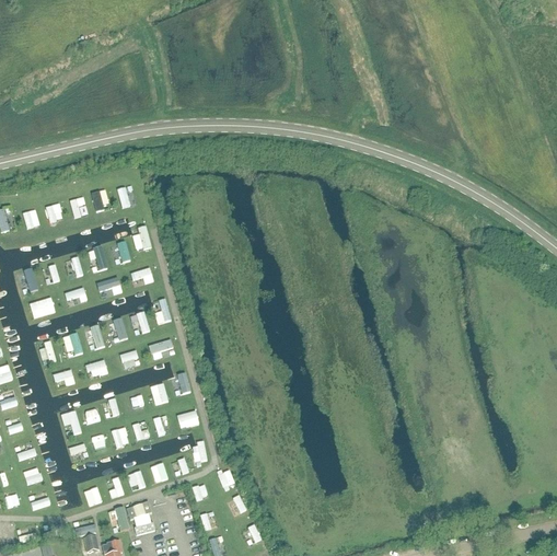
[(129,207),(137,205),(131,185),(123,187),(129,207)]
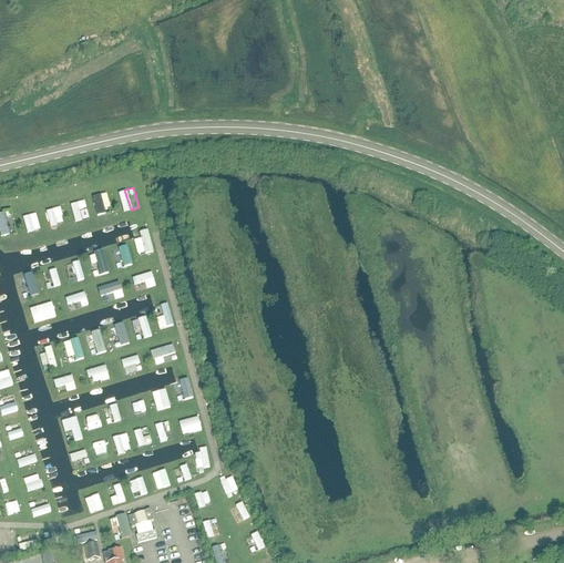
[(106,192),(95,195),(100,208),(111,206),(106,192)]
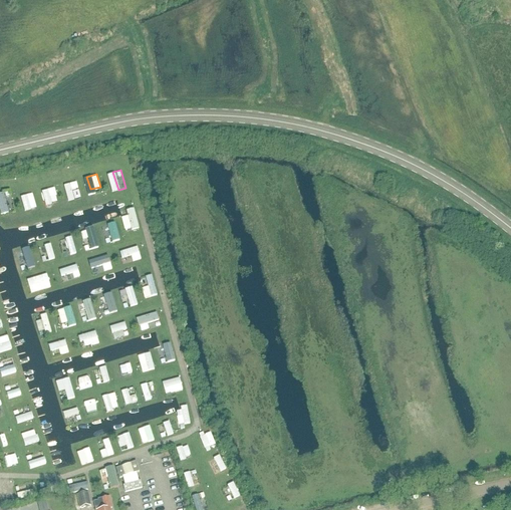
[(71,184),(64,185),(67,200),(73,199),(71,184)]
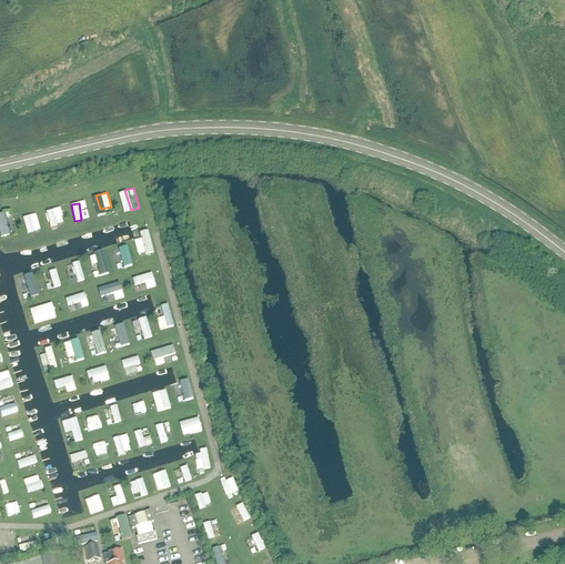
[(60,205),(47,210),(50,225),(58,224),(56,217),(62,214),(60,205)]
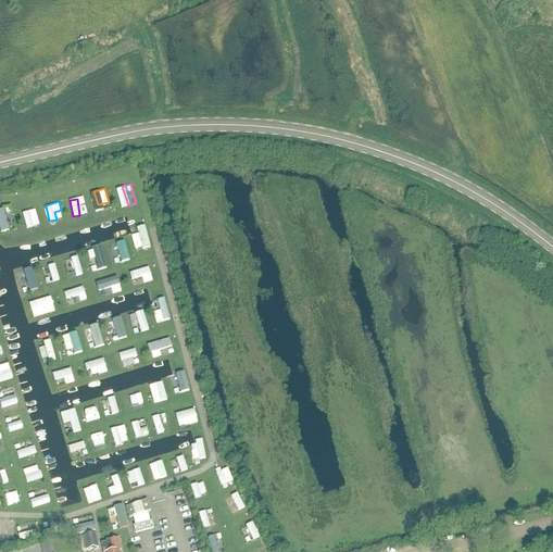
[(0,229),(11,228),(7,207),(0,207),(0,229)]
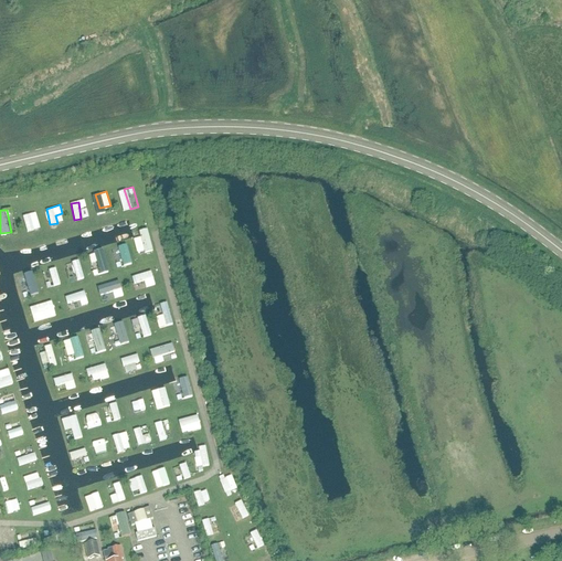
[(23,214),(27,230),(40,228),(36,211),(23,214)]
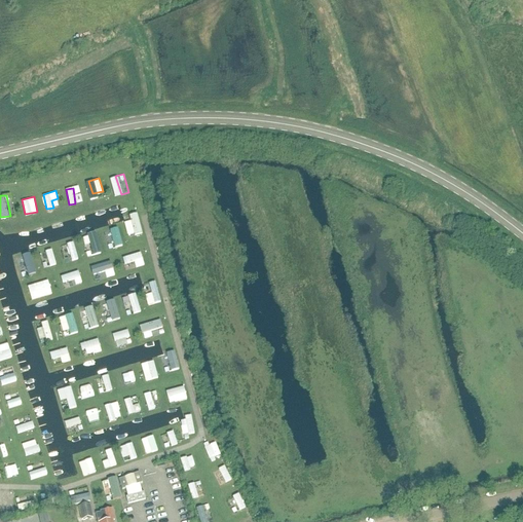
[(118,227),(105,230),(109,245),(121,241),(118,227)]
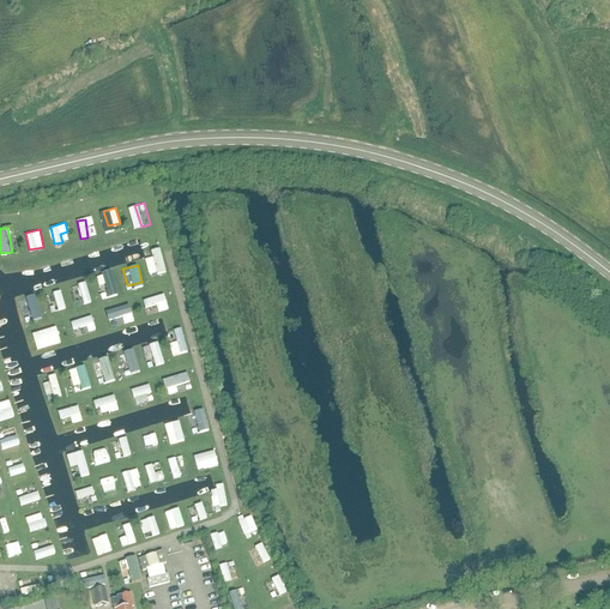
[(96,273),(97,279),(104,278),(107,296),(112,295),(108,272),(96,273)]
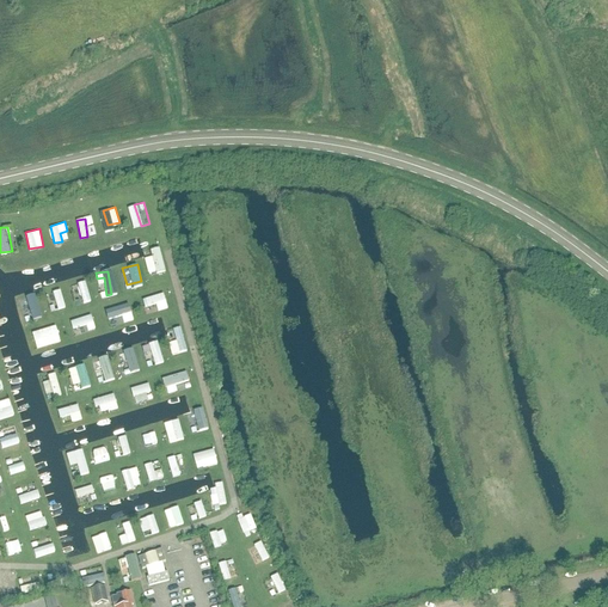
[(83,301),(92,299),(85,280),(77,282),(83,301)]
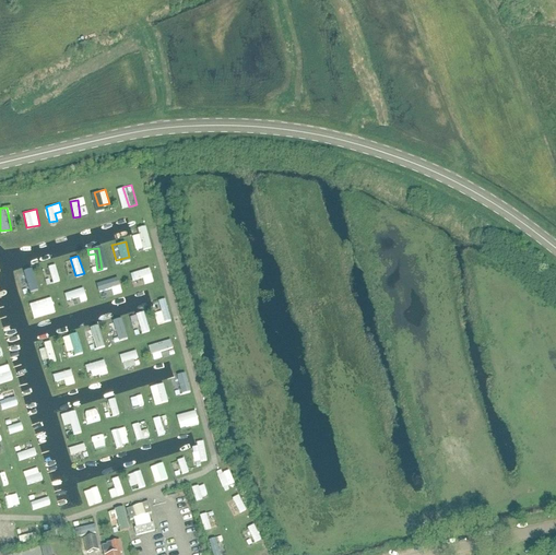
[(50,261),(42,264),(49,284),(58,281),(50,261)]
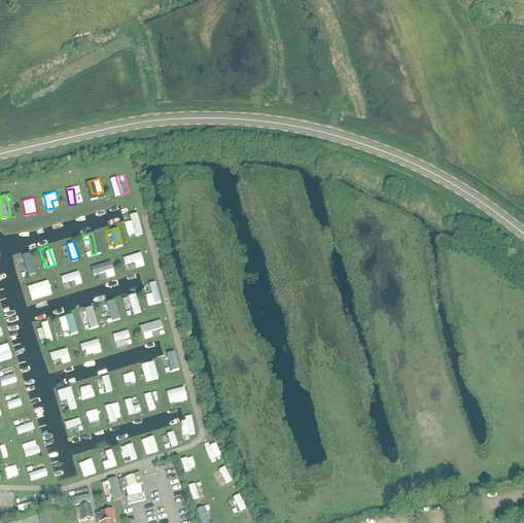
[(124,264),(134,260),(136,267),(144,264),(141,251),(123,256),(124,264)]
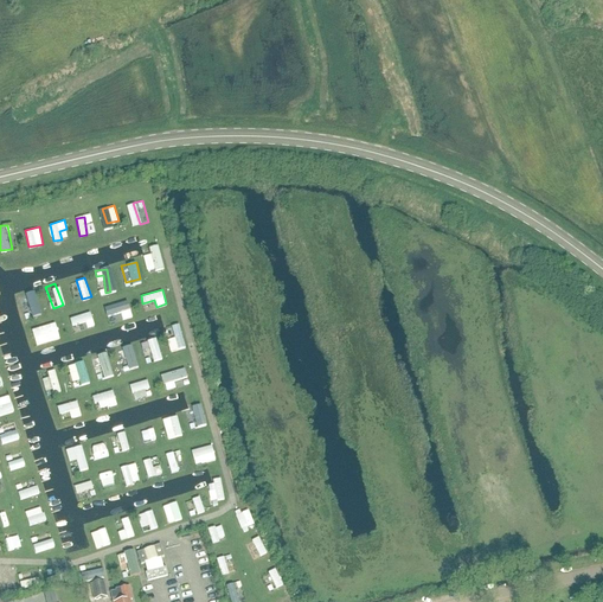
[(36,295),(27,298),(32,312),(39,309),(36,295)]
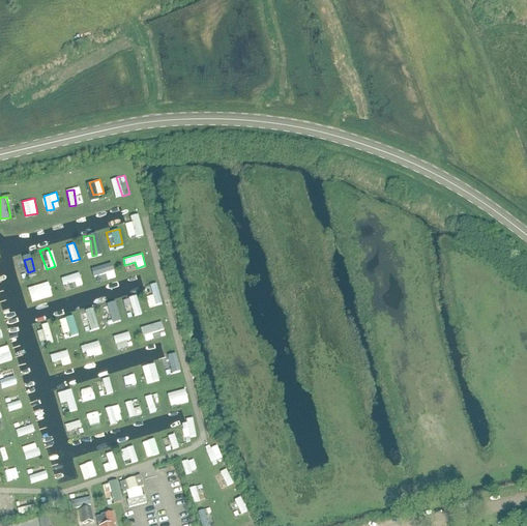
[(94,273),(113,269),(112,262),(93,266),(94,273)]
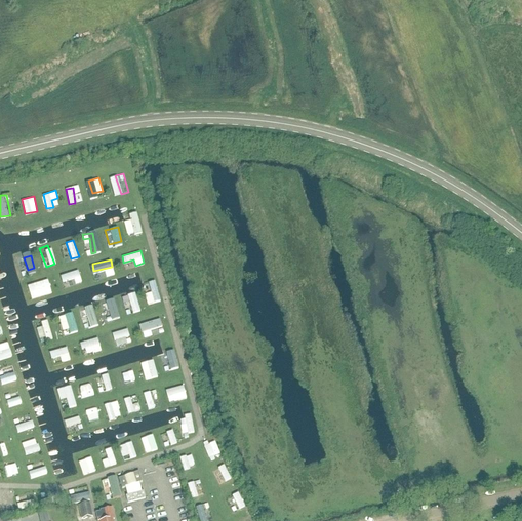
[(78,269),(61,274),(64,285),(81,280),(78,269)]
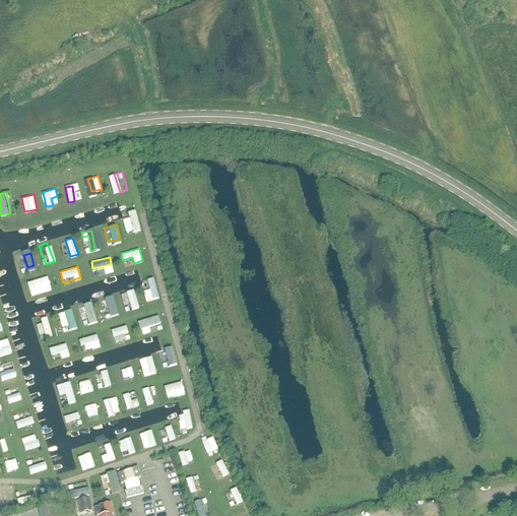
[(29,288),(50,282),(47,275),(27,281),(29,288)]
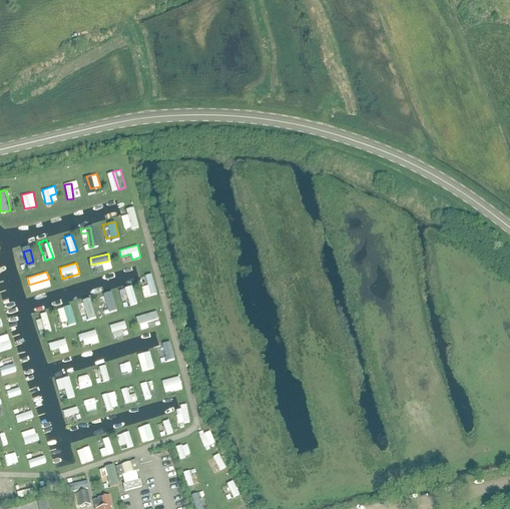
[(144,297),(154,294),(149,273),(139,276),(141,284),(140,284),(144,297)]
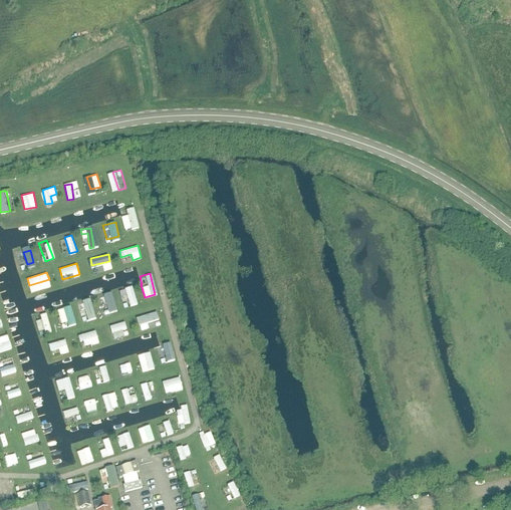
[(124,304),(136,302),(133,288),(120,290),(122,298),(123,297),(124,304)]
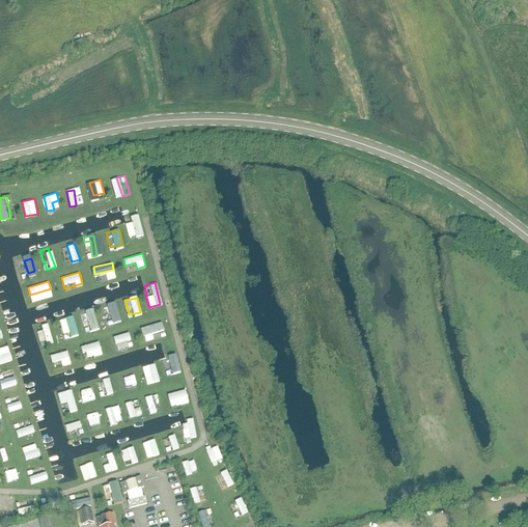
[(107,323),(119,319),(115,304),(103,308),(107,323)]
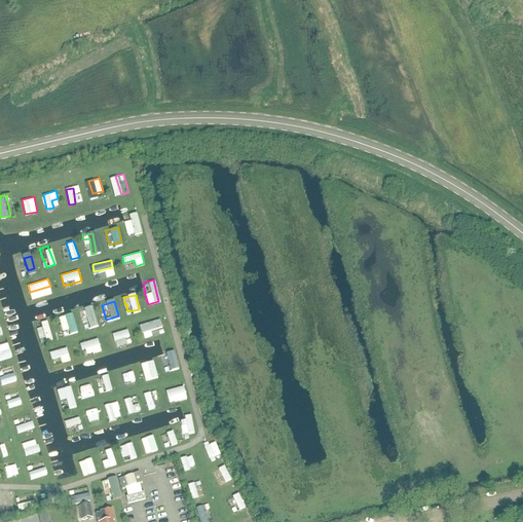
[(98,322),(90,305),(83,308),(89,322),(83,325),(84,328),(98,322)]
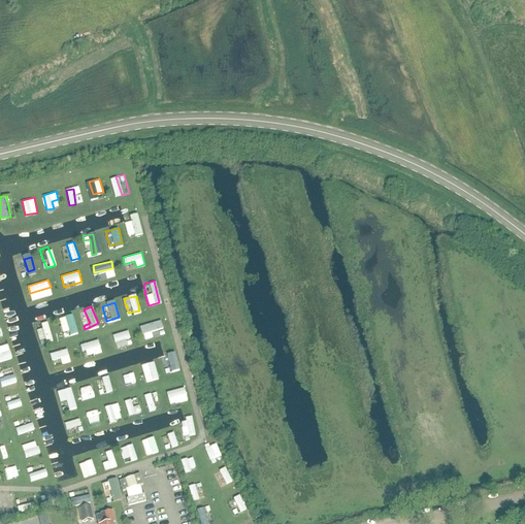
[(72,314),(65,317),(71,333),(78,330),(72,314)]
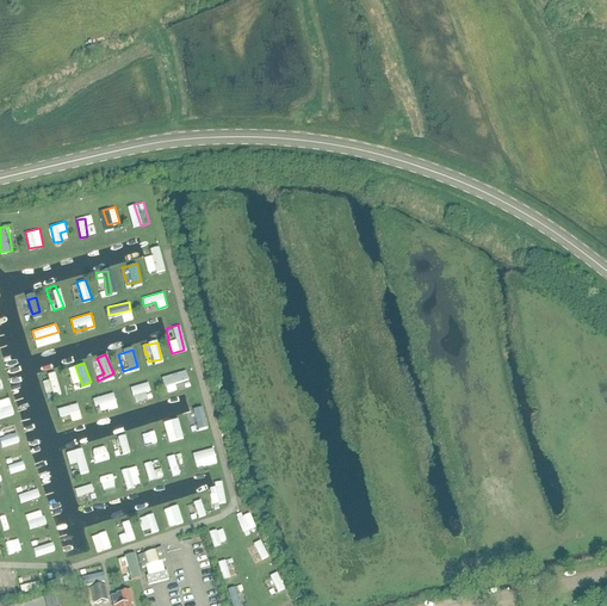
[(172,371),(161,373),(163,385),(174,383),(172,371)]
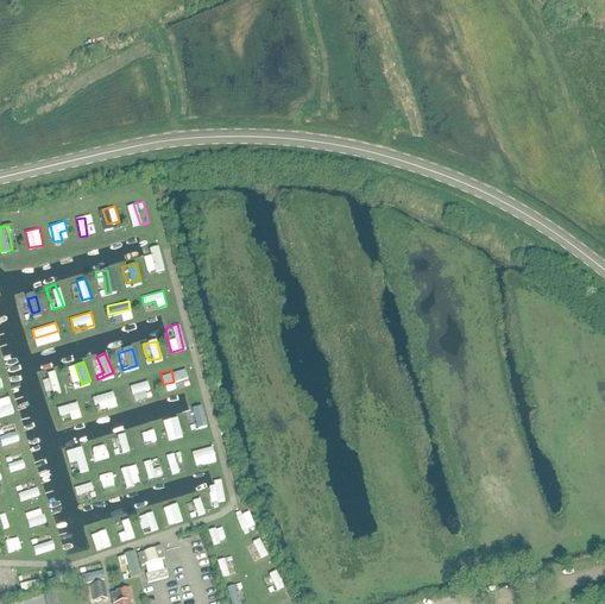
[(130,384),(134,400),(152,395),(147,379),(130,384)]
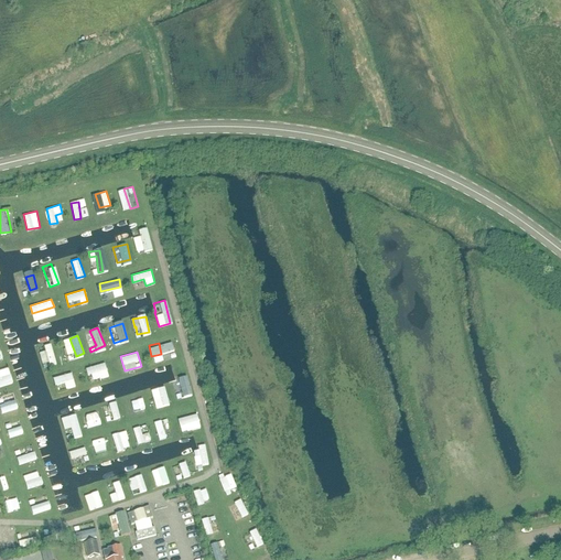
[(106,363),(86,366),(88,379),(108,376),(106,363)]
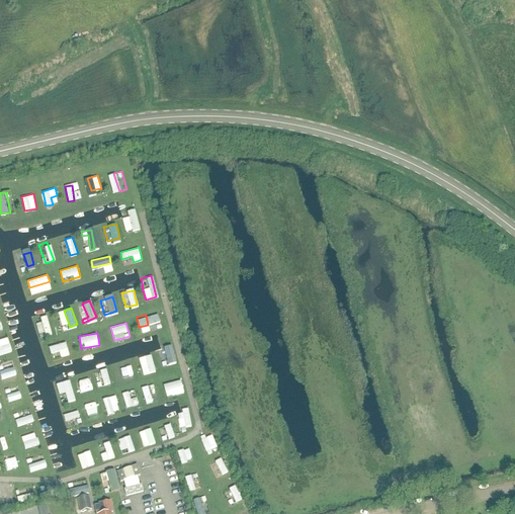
[(0,338),(0,353),(12,350),(8,336),(0,338)]
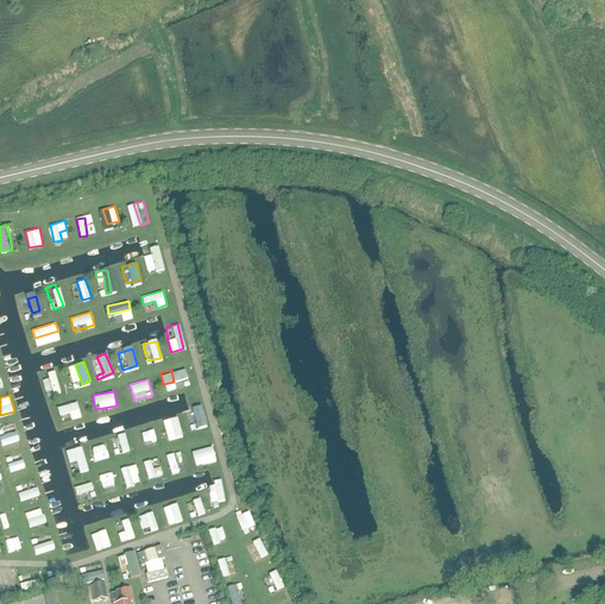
[(58,406),(60,414),(69,411),(71,419),(81,416),(77,401),(58,406)]
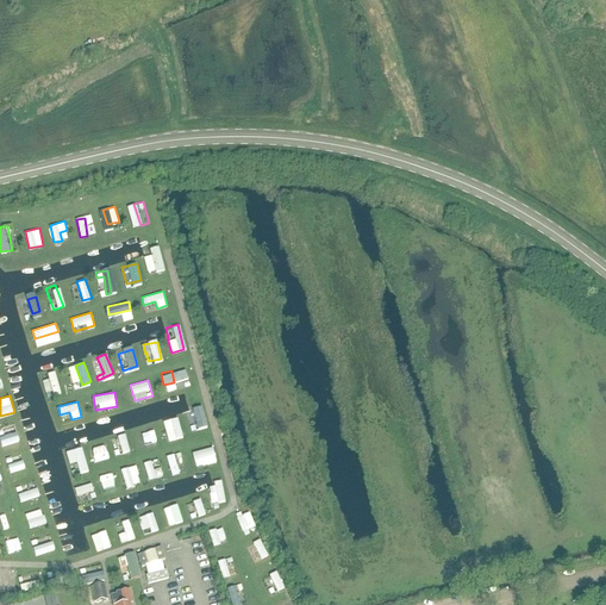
[(192,409),(197,425),(205,423),(200,406),(192,409)]
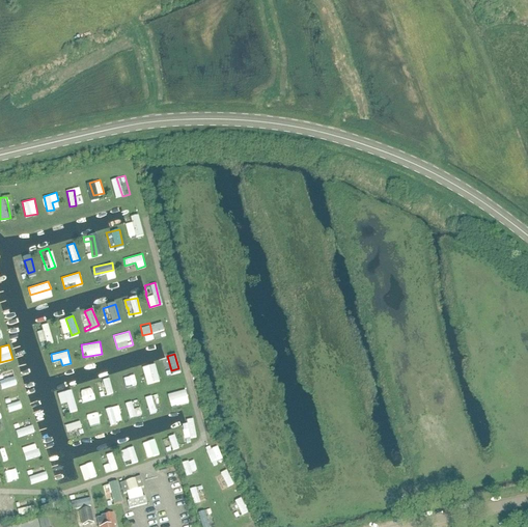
[(146,383),(159,380),(155,363),(142,365),(146,383)]
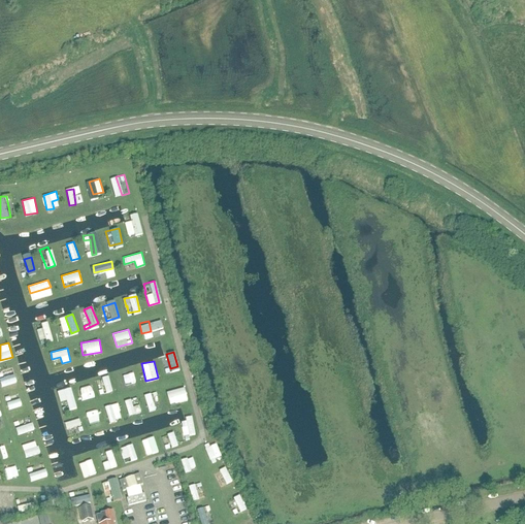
[(124,386),(131,385),(129,370),(122,371),(124,386)]
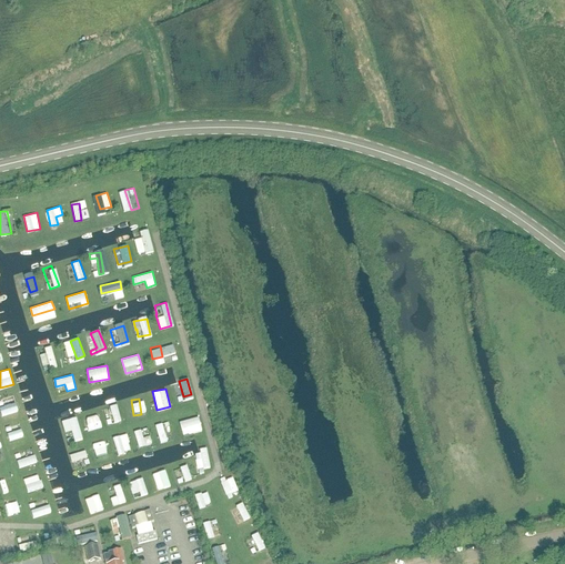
[(0,406),(0,408),(2,415),(19,410),(16,402),(0,406)]
